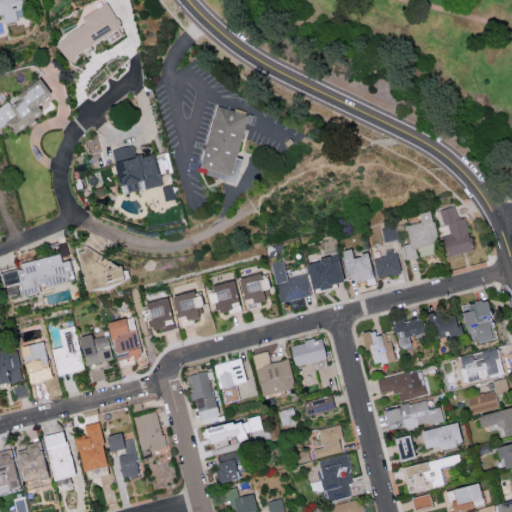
[(19,0),(0,0),(0,18),(1,22),(23,17),(19,0)]
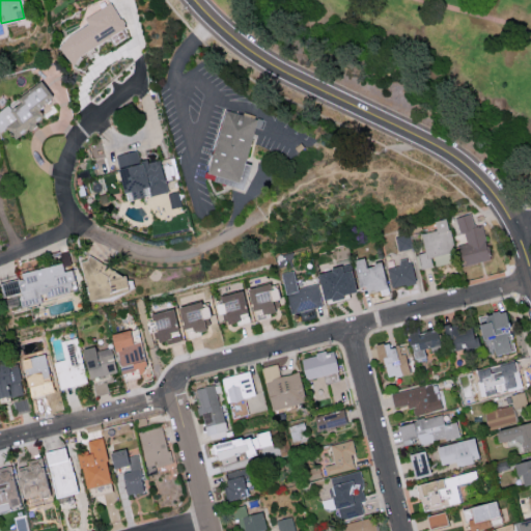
[(67,61),(126,29),(111,2),(83,18),(87,26),(57,43),(67,61)]
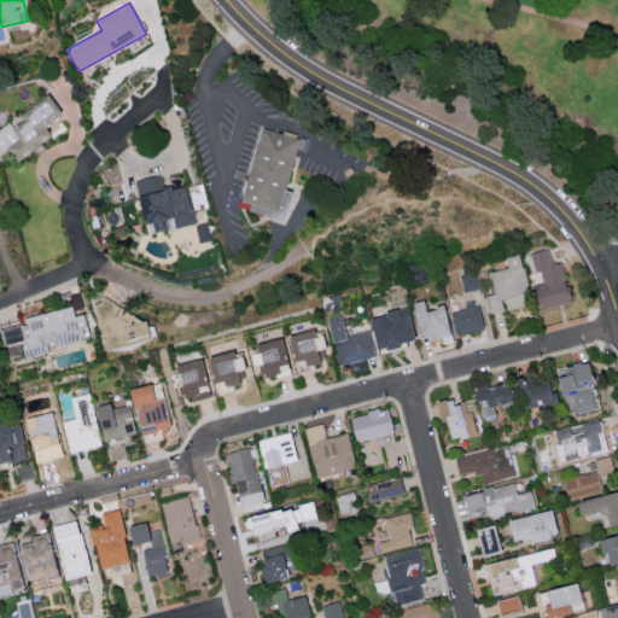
[(62,114),(50,94),(21,114),(24,121),(13,128),(10,122),(0,127),(0,149),(1,152),(7,149),(15,162),(51,139),(42,126),(62,114)]
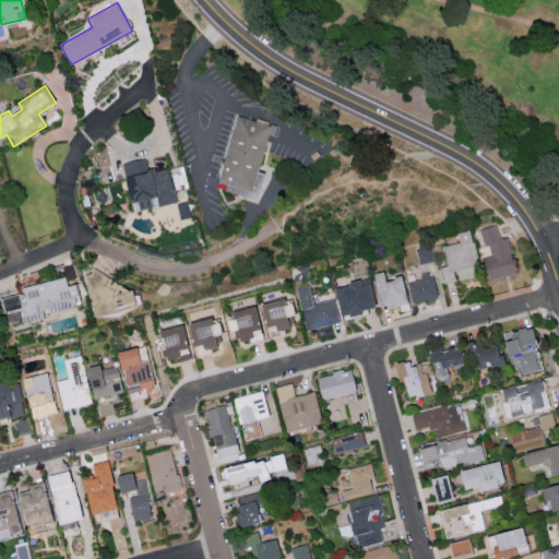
[(258,171),(271,126),(236,116),(216,181),(226,185),(224,191),(254,200),(262,173),(258,171)]
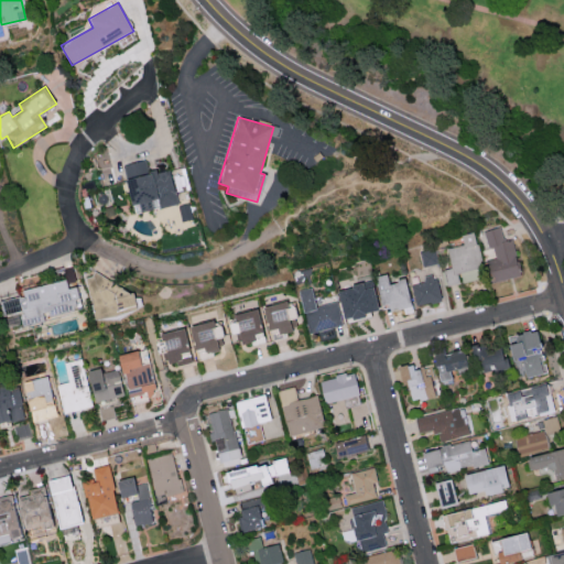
[(177,204),(170,169),(148,173),(145,160),(121,164),(131,214),(177,204)]
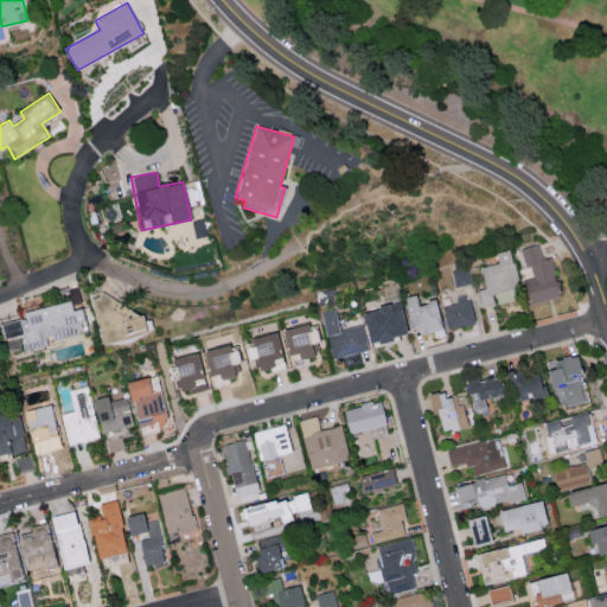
[(196,237),(208,235),(204,218),(192,222),(196,237)]
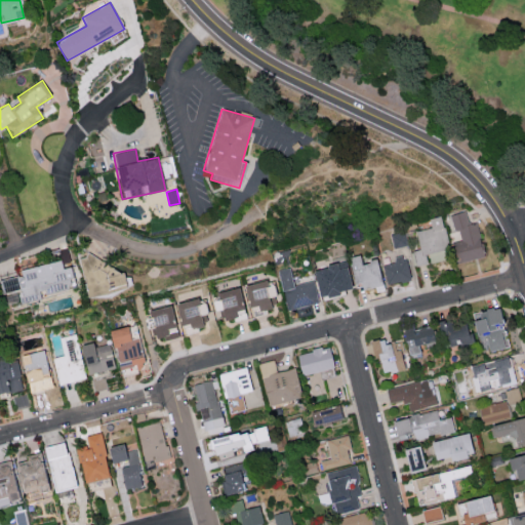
[(449,214),(453,231),(459,229),(462,240),(451,243),(456,263),(484,255),(476,223),(469,224),(465,211),(449,214)]
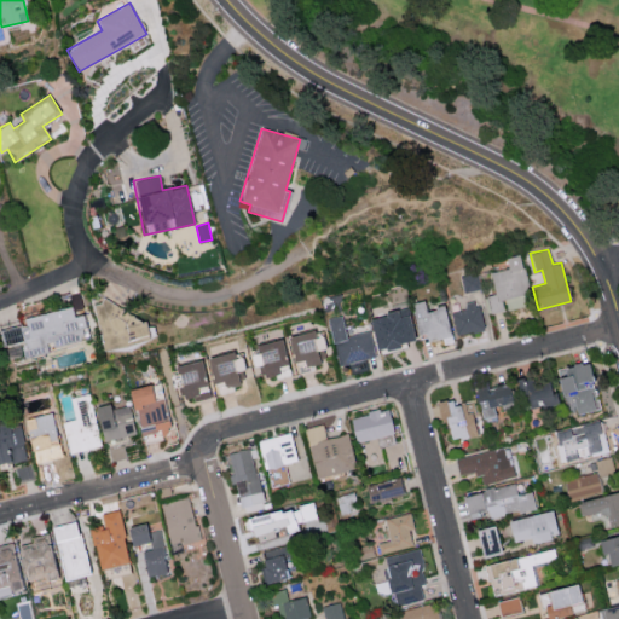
[(490,272),(495,293),(487,294),(491,312),(505,310),(524,306),(521,295),(528,294),(521,254),(504,258),(507,268),(490,272)]
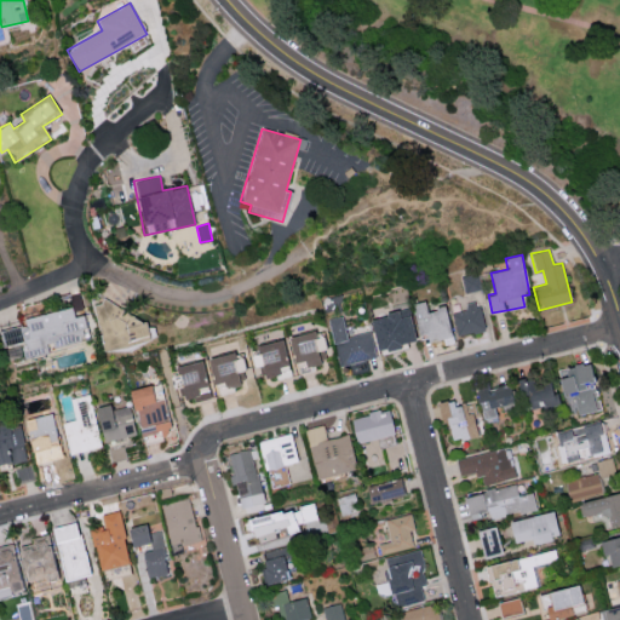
[(104,350),(150,338),(144,316),(127,320),(121,298),(92,305),(104,350)]
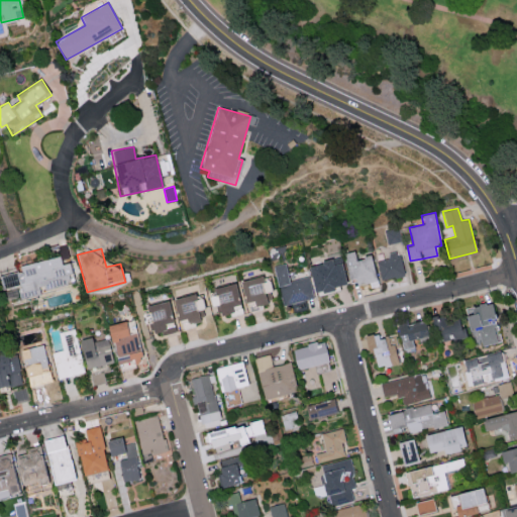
[(343,251),(347,279),(354,278),(355,284),(375,281),(371,255),(354,257),(353,250),(343,251)]
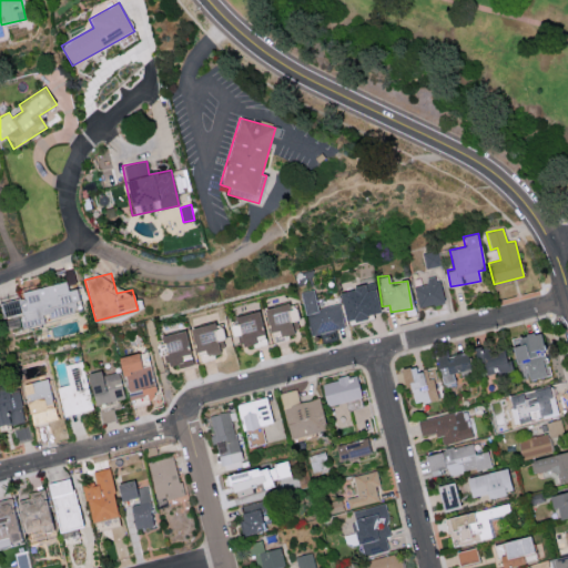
[(414,286),(418,307),(444,302),(438,275),(425,277),(426,284),(414,286)]
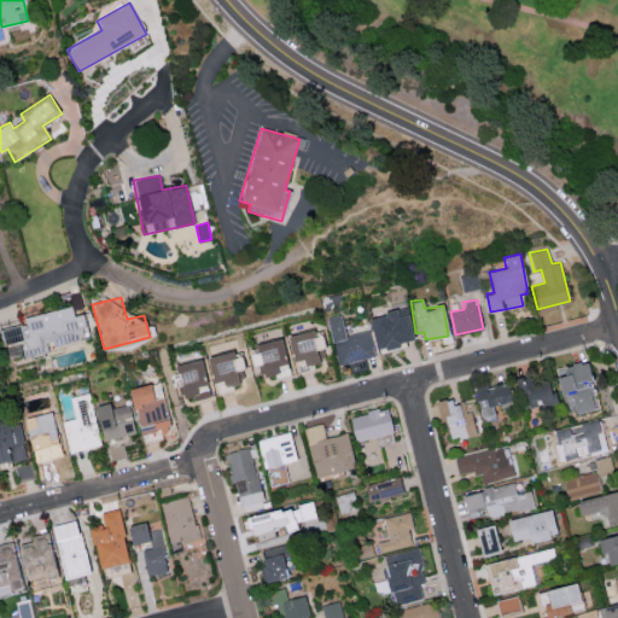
[(17,319),(24,356),(47,351),(46,347),(88,337),(82,313),(73,315),(71,307),(17,319)]
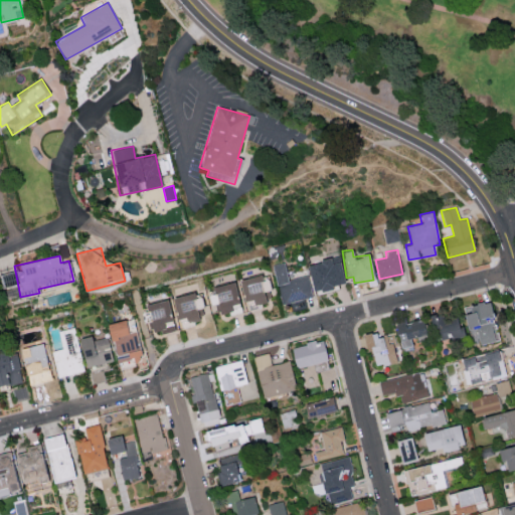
[(313,291),(345,283),(338,255),(306,264),(313,291)]
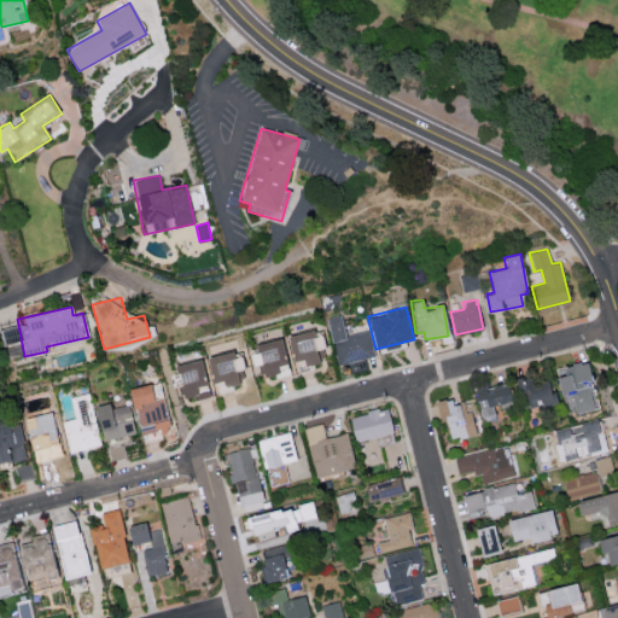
[(369,330),(345,334),(342,314),(328,316),(338,362),(375,355),(369,330)]
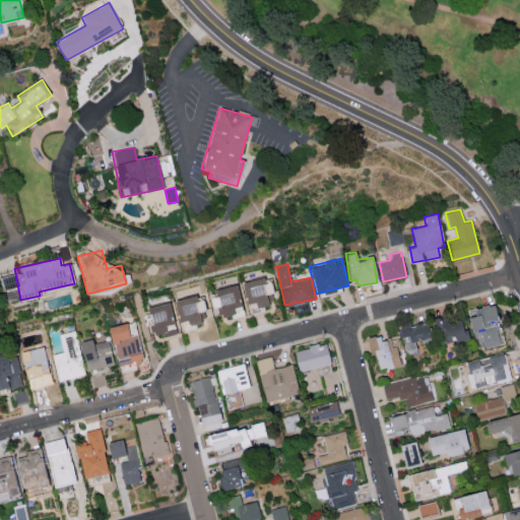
[(232,306),(240,304),(235,283),(214,288),(221,316),(234,313),(232,306)]
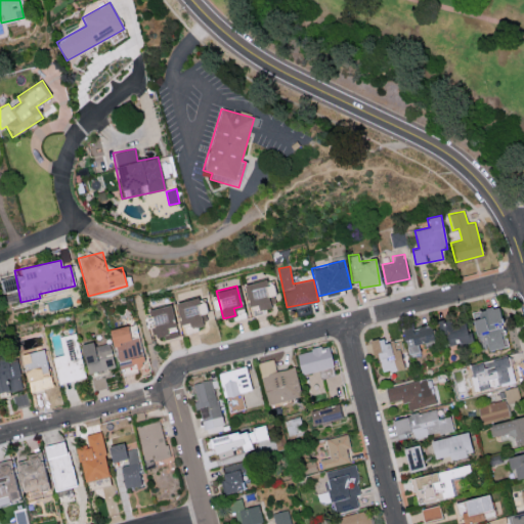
[(174,302),(178,323),(188,321),(189,326),(202,324),(200,312),(205,311),(203,297),(174,302)]
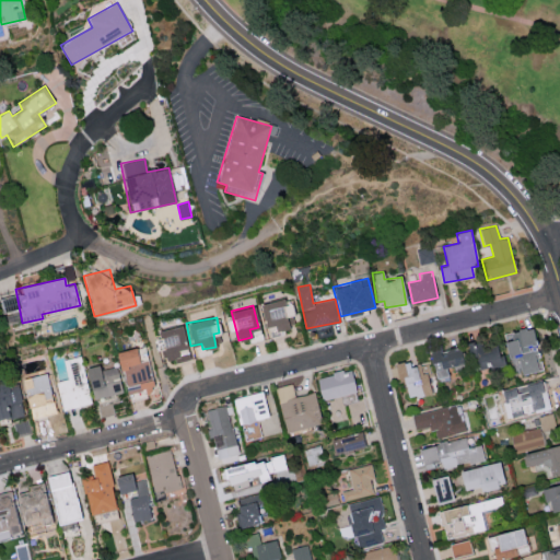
[(156,330),(165,360),(179,356),(177,349),(187,347),(181,324),(156,330)]
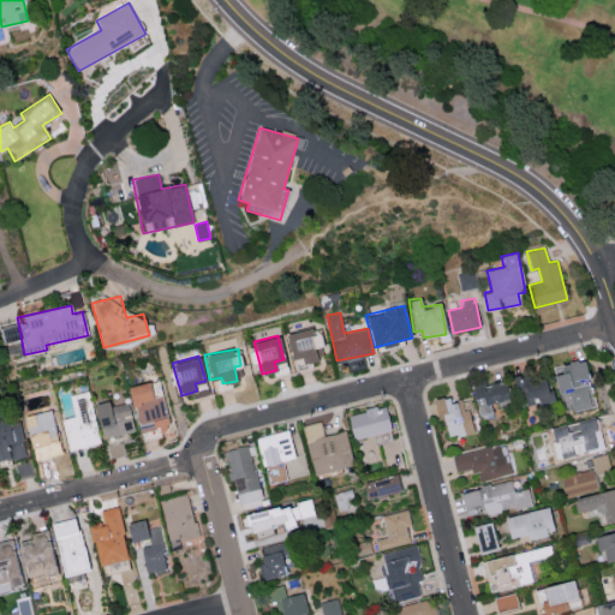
[(553,374),(559,399),(567,396),(572,411),(593,405),(580,358),(559,364),(560,371),(553,374)]
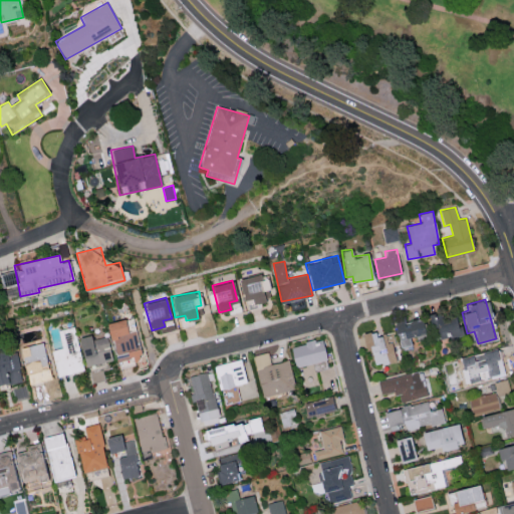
[(410,337),(423,335),(421,317),(395,321),(399,350),(411,348),(410,337)]
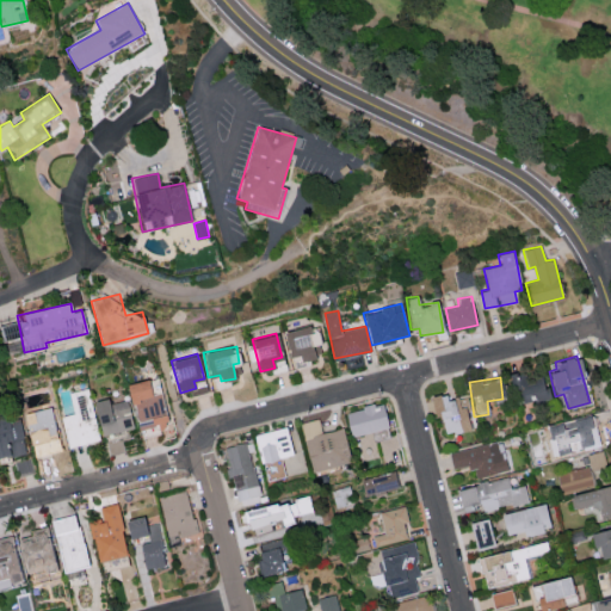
[(139,427),(168,421),(164,392),(150,394),(148,378),(129,382),(139,427)]
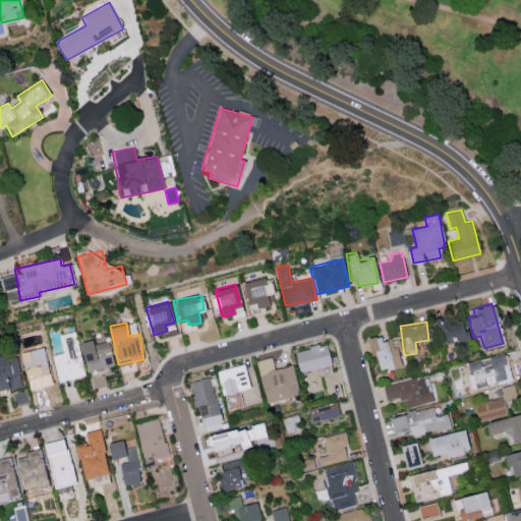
[(440,341),(467,340),(467,326),(440,326),(440,341)]
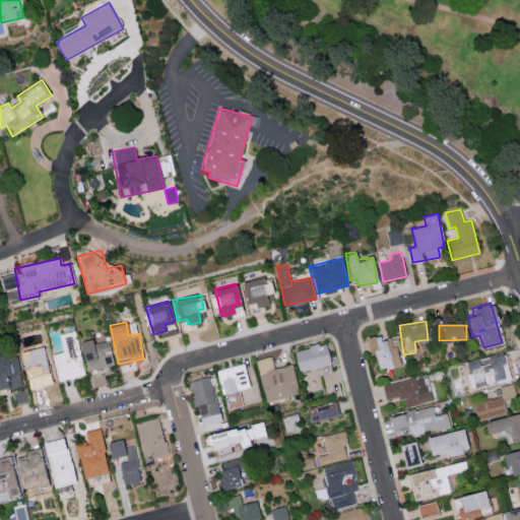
[(59,381),(85,375),(76,329),(59,333),(63,351),(53,353),(59,381)]
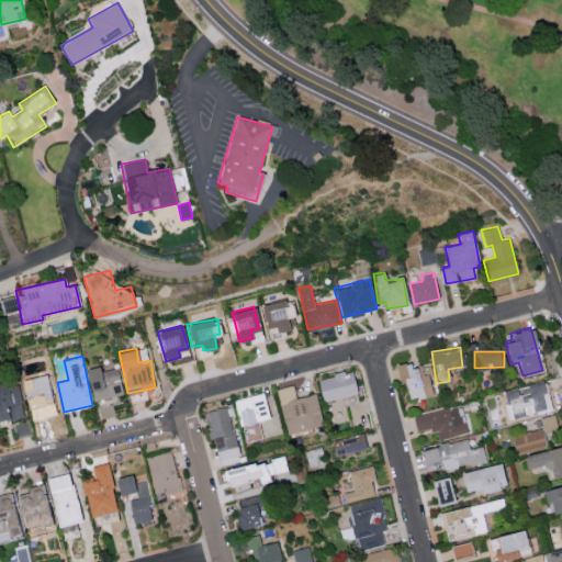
[(398,383),(405,382),(408,398),(431,395),(427,372),(422,373),(420,366),(411,367),(409,361),(395,363),(398,383)]
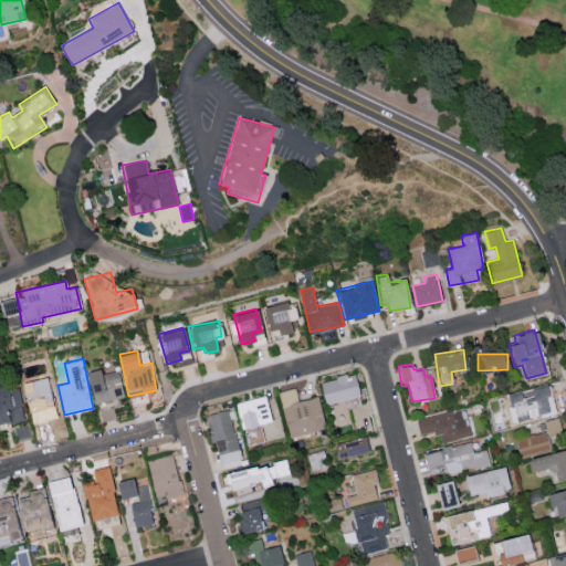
[(87,370),(95,404),(125,396),(118,369),(102,374),(100,367),(87,370)]
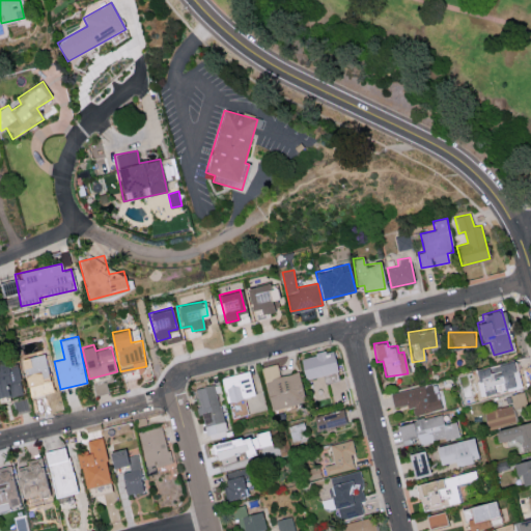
[(333,350),(301,358),(306,380),(339,371),(333,350)]
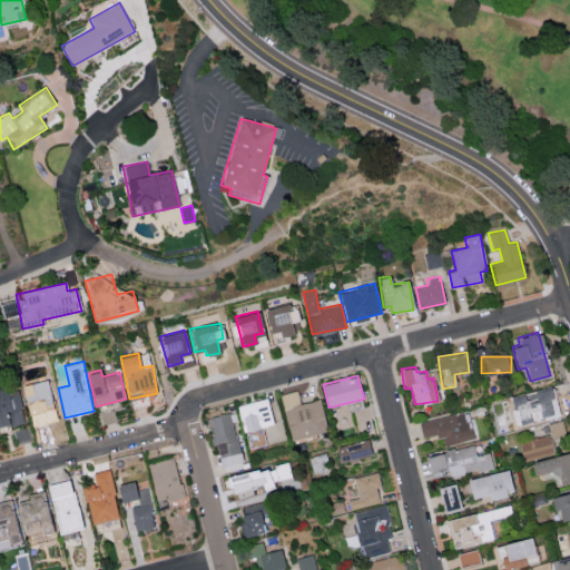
[(49,423),(47,413),(53,411),(48,379),(30,382),(31,392),(26,393),(32,426),(49,423)]
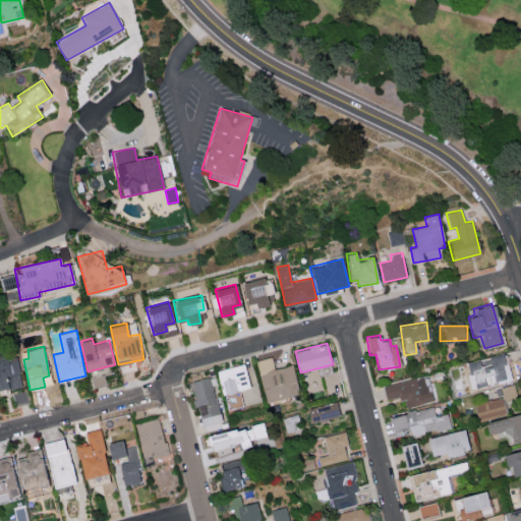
[(16,354),(0,358),(0,394),(24,388),(16,354)]
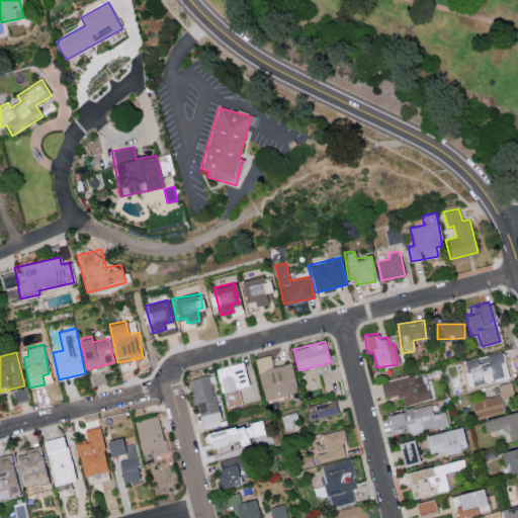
[(292,362),(272,366),(270,354),(256,357),(264,400),(298,393),(292,362)]
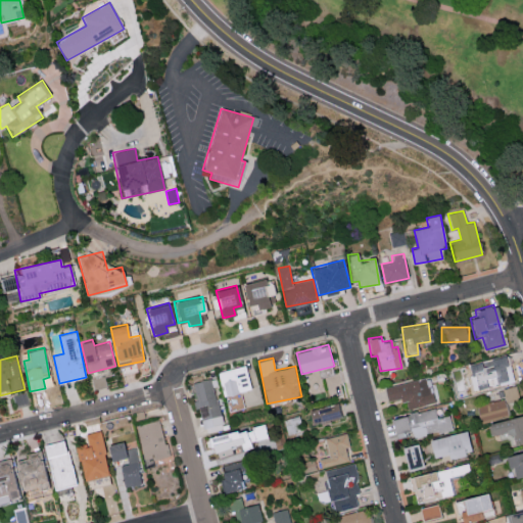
[(501,381),(514,379),(511,363),(497,366),(501,381)]
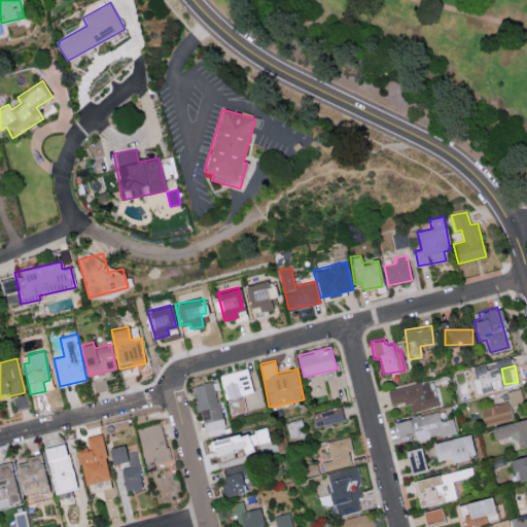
[(252,392),(247,367),(218,374),(224,398),(227,398),(231,414),(246,411),(243,394),(252,392)]
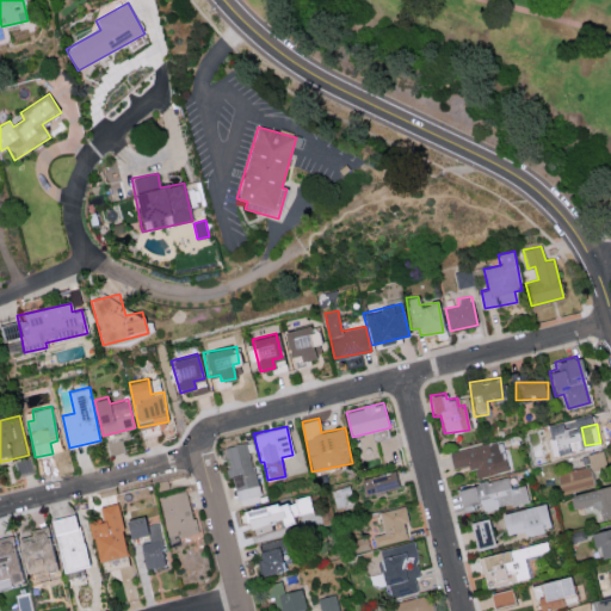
[(501,440),(449,451),(454,469),(469,464),(470,470),(479,469),(481,476),(508,470),(501,440)]
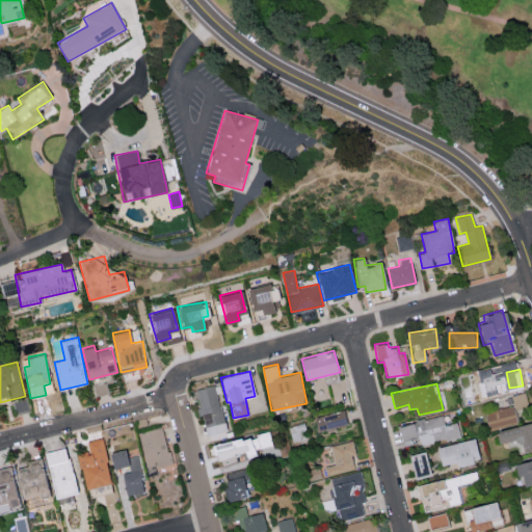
[(227,429),(215,384),(194,390),(206,434),(227,429)]
